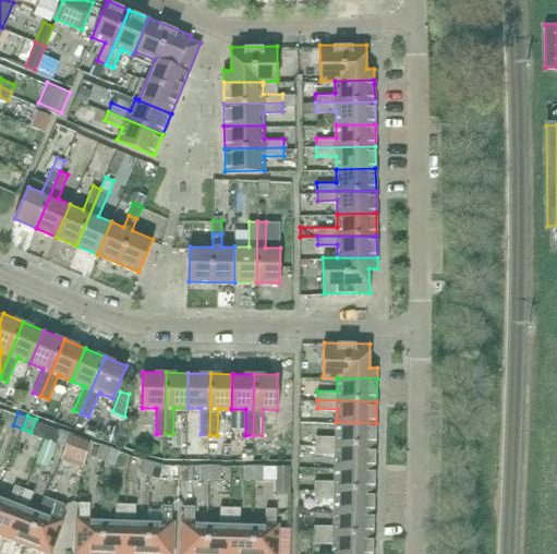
[(375,445),(376,423),(336,422),(336,435),(316,435),(316,444),(375,445)]
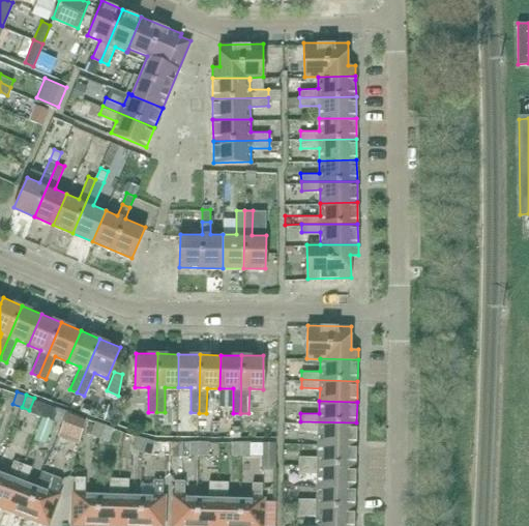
[(62,422),(66,410),(59,407),(55,419),(62,422)]
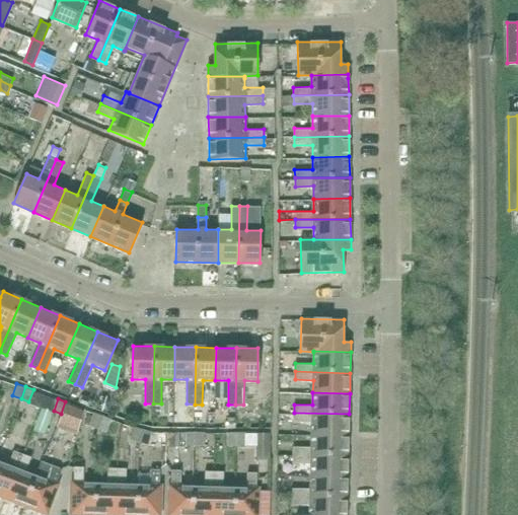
[(61,414),(57,424),(77,432),(86,409),(74,405),(67,401),(65,401),(61,414)]
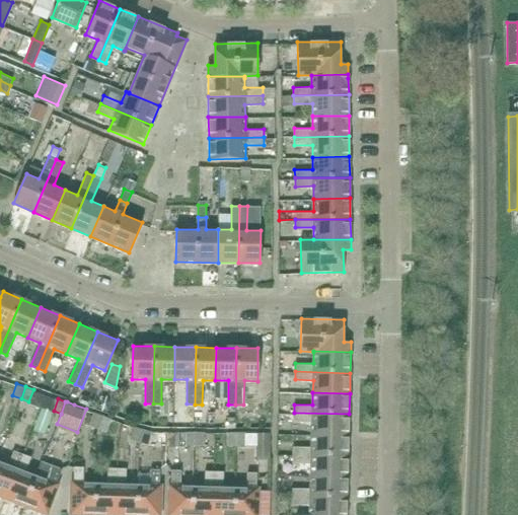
[(98,413),(97,427),(106,430),(111,418),(98,413)]
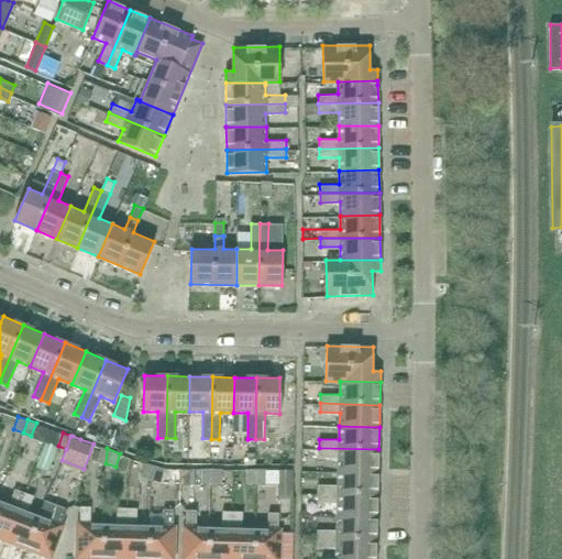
[(378,472),(378,449),(319,448),(319,457),(339,458),(338,471),(378,472)]
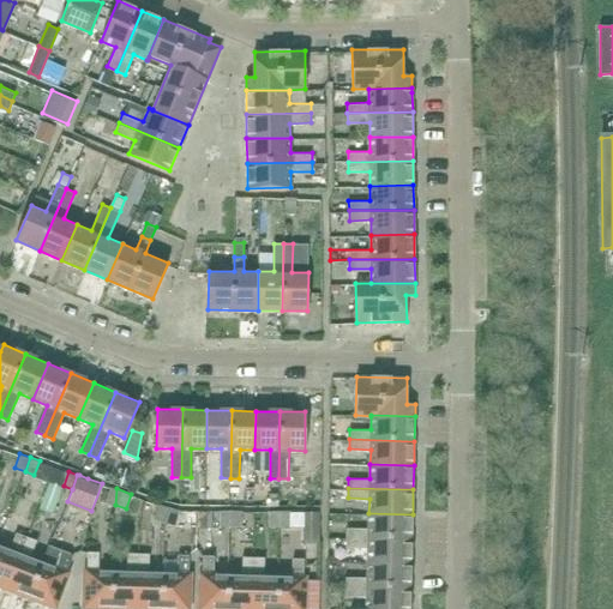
[(164,522),(166,505),(158,504),(155,519),(164,522)]
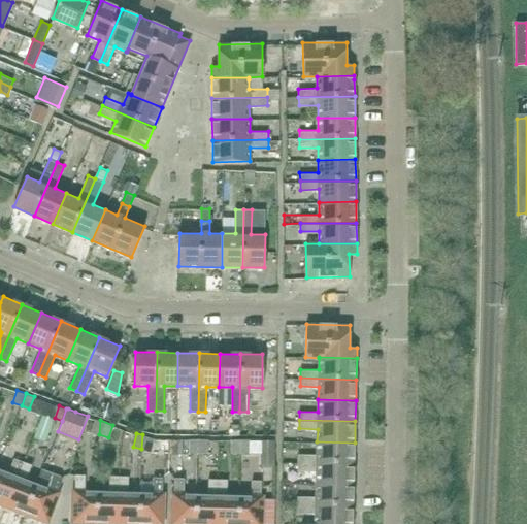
[(142,434),(141,449),(151,451),(154,438),(154,437),(142,434)]
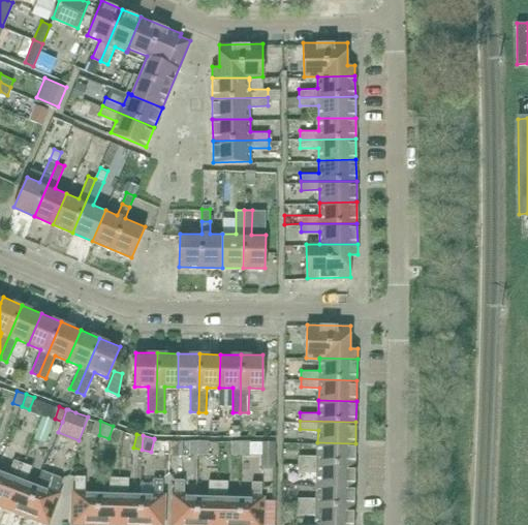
[(169,454),(171,439),(154,439),(151,452),(151,454),(169,454)]
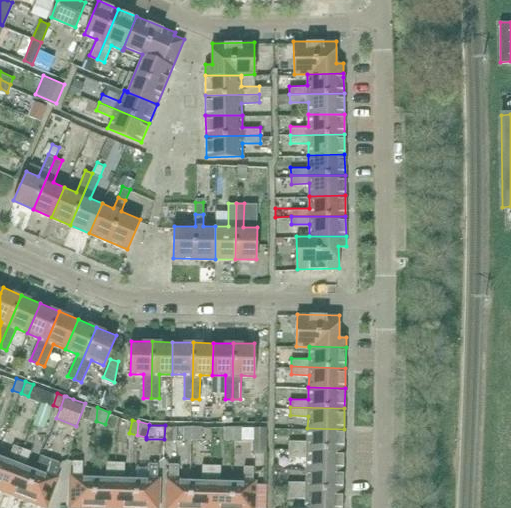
[(192,438),(192,425),(184,425),(184,438),(192,438)]
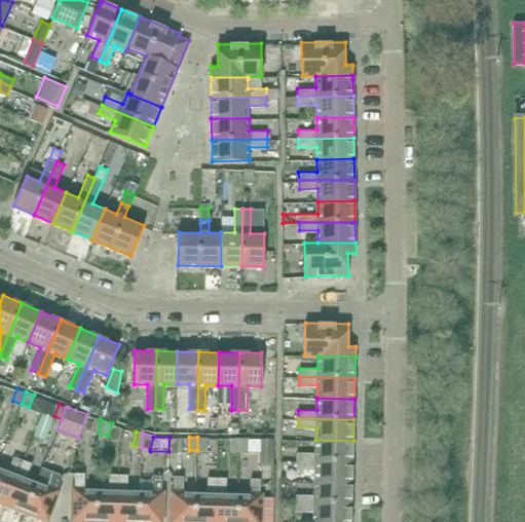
[(197,437),(197,450),(207,450),(207,437),(197,437)]
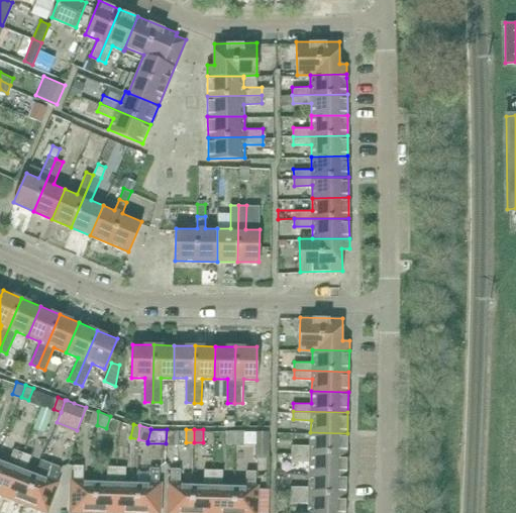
[(236,442),(236,429),(227,429),(227,442),(236,442)]
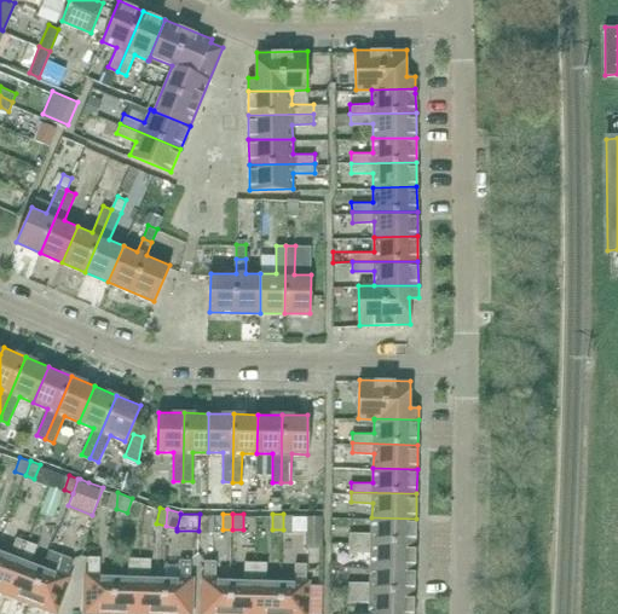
[(283,514),(283,529),(293,529),(293,514),(283,514)]
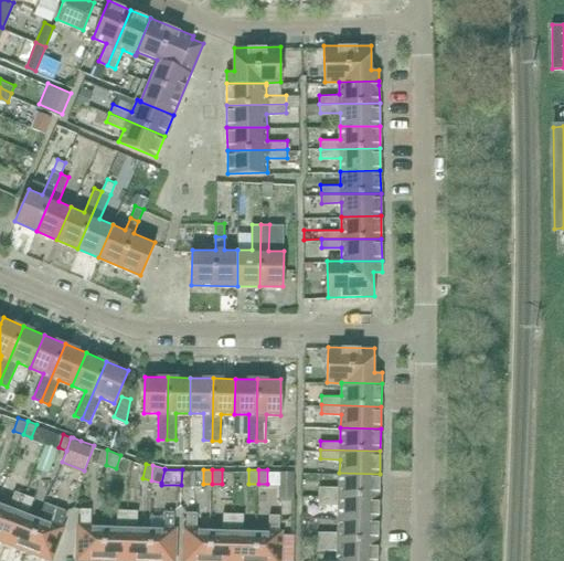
[(294,498),(294,470),(279,470),(279,498),(294,498)]
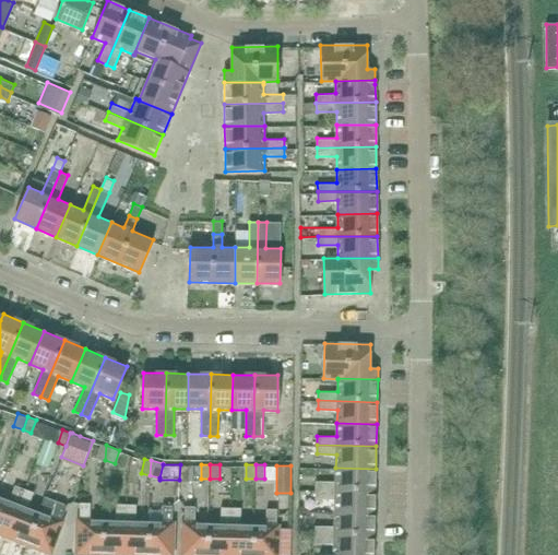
[(375,491),(376,469),(335,468),(335,481),(316,481),(316,489),(375,491)]
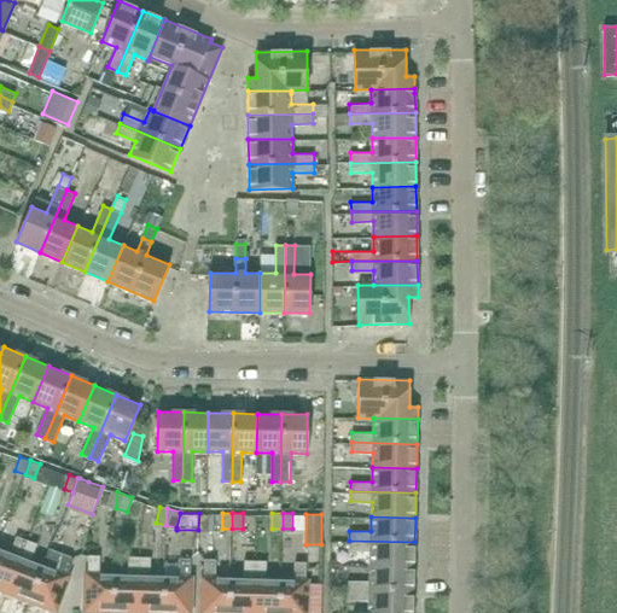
[(0,591),(6,594),(27,539),(17,536),(10,555),(0,552),(0,591)]
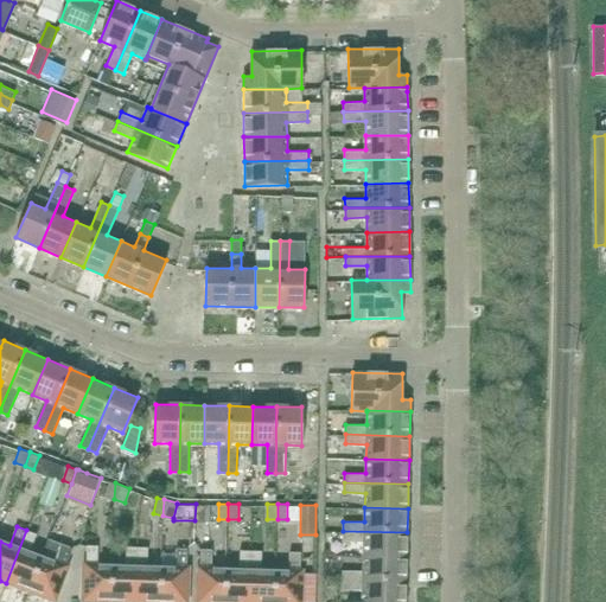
[(29,552),(36,533),(26,530),(6,583),(14,587),(16,582),(31,588),(43,558),(29,552)]
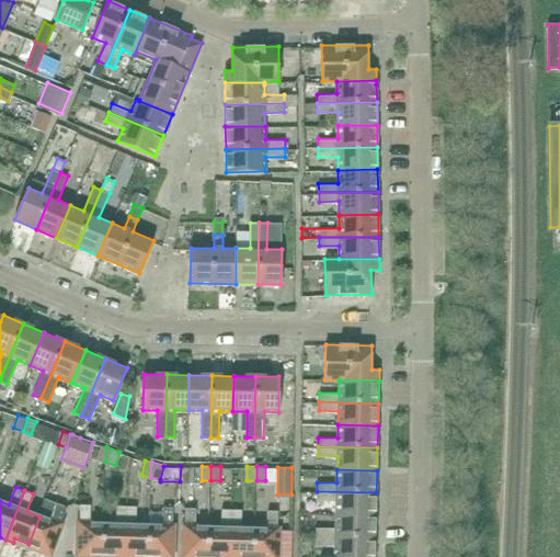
[(376,514),(376,492),(317,491),(317,500),(336,500),(335,514),(376,514)]
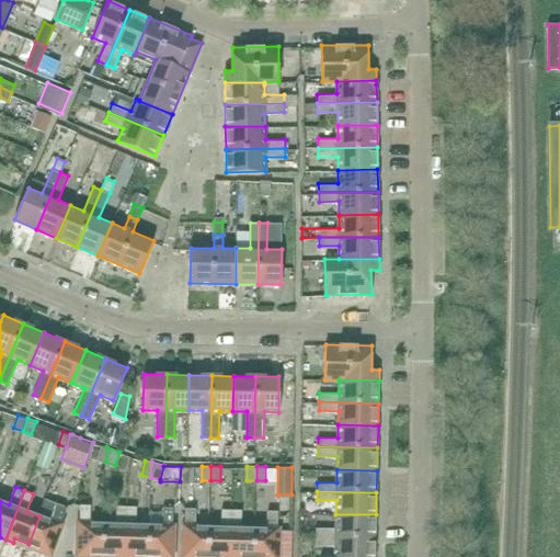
[(50,553),(67,507),(46,499),(40,516),(29,544),(42,549),(41,553),(48,556),(49,552),(50,553)]
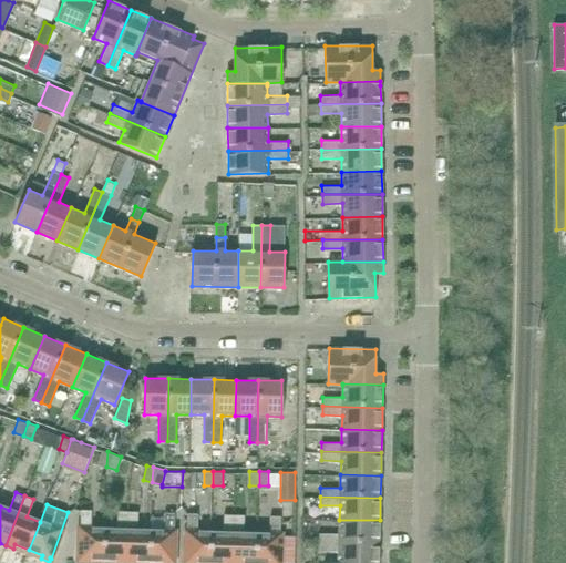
[(91,530),(91,510),(81,510),(80,559),(81,559),(81,562),(88,562),(89,560),(103,560),(104,530),(91,530)]
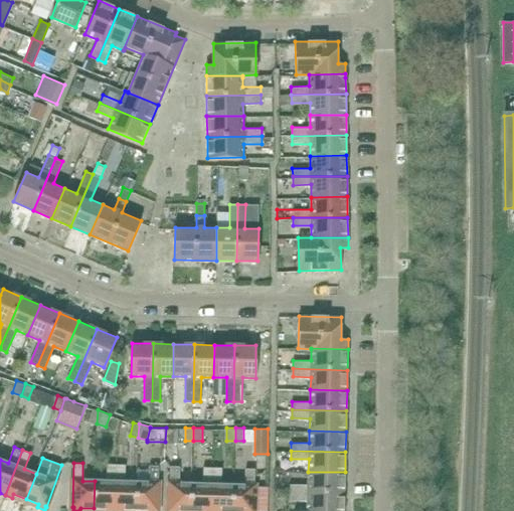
[(115,510),(117,465),(108,464),(107,481),(95,481),(94,508),(108,509),(108,510),(115,510)]
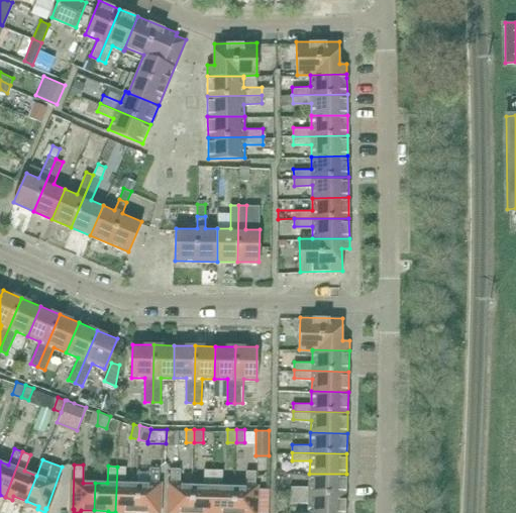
[(125,484),(125,467),(117,467),(115,512),(122,512),(122,511),(136,512),(137,484),(125,484)]
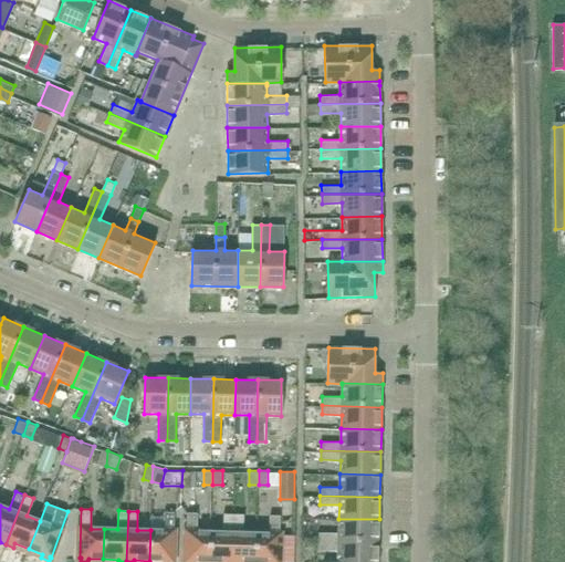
[(174,561),(175,512),(165,512),(164,531),(150,530),(149,561),(164,561),(171,561),(174,561)]
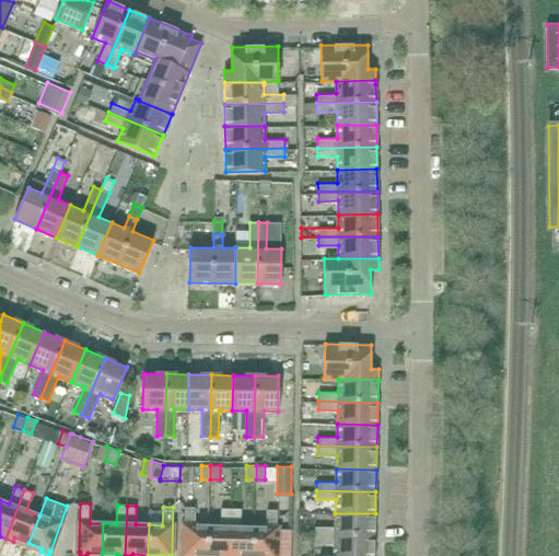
[(195,526),(195,508),(185,507),(184,555),(185,555),(184,555),(191,555),(193,555),(198,555),(207,555),(208,526),(195,526)]
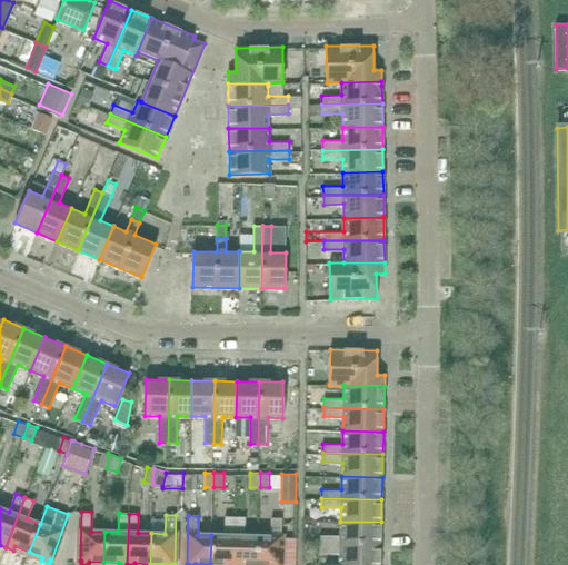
[(233,564),(236,517),(226,516),(226,536),(211,535),(210,564),(233,564)]
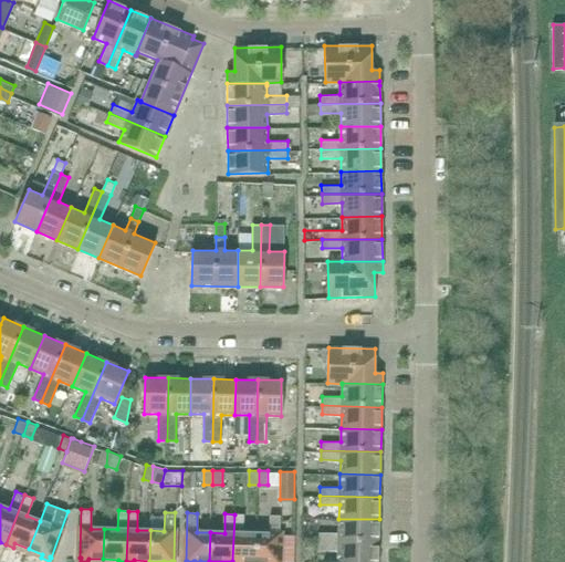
[(243,533),(243,514),(234,514),(232,561),(255,561),(257,534),(243,533)]
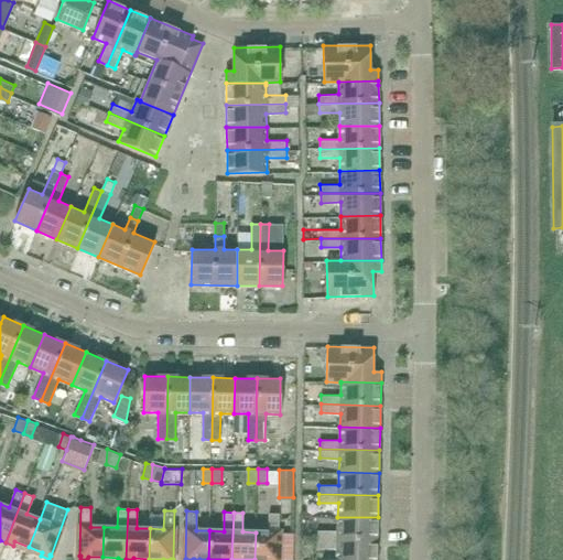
[(278,559),(280,514),(270,514),(270,532),(256,532),(255,559),(278,559)]
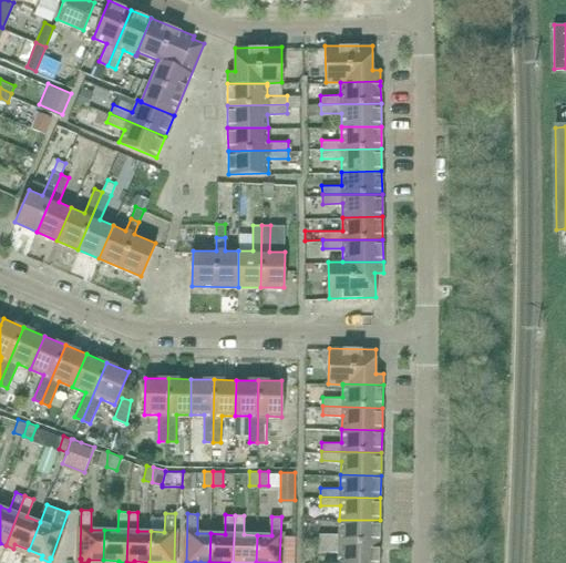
[(379,543),(380,520),(339,520),(339,533),(319,532),(319,542),(379,543)]
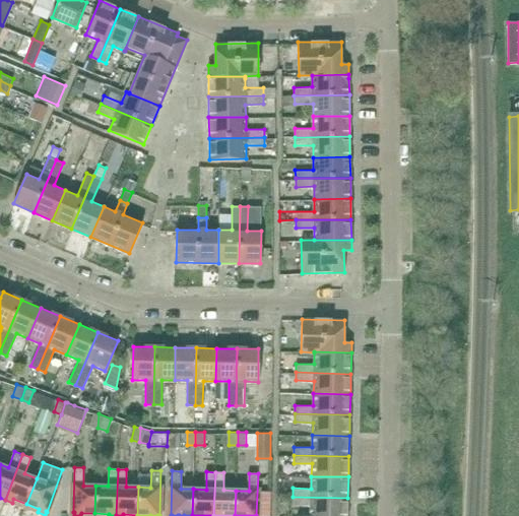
[(346,515),(347,498),(293,497),(293,505),(311,505),(310,515),(346,515)]
